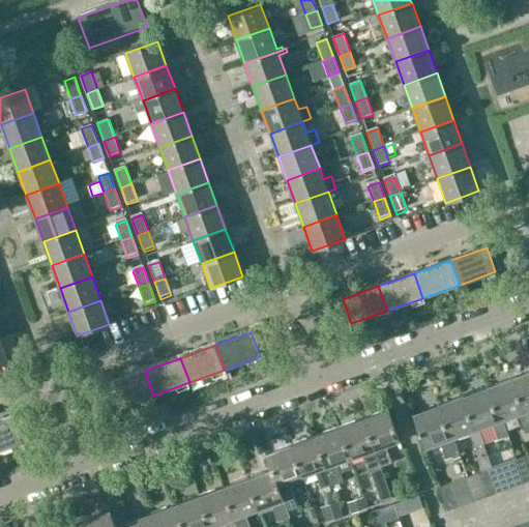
[(118,409),(153,396),(145,371),(109,384),(118,409)]
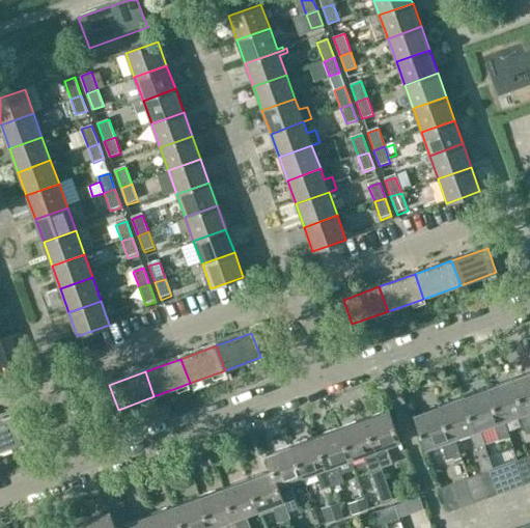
[(529,372),(511,381),(523,414),(528,412),(529,411),(529,372)]
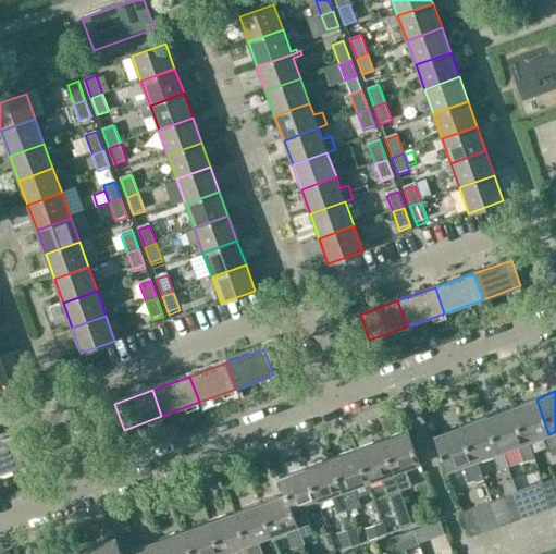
[(548,434),(536,399),(510,408),(523,443),(529,441),(544,435),(551,453),(555,451),(555,436),(554,432),(548,434)]
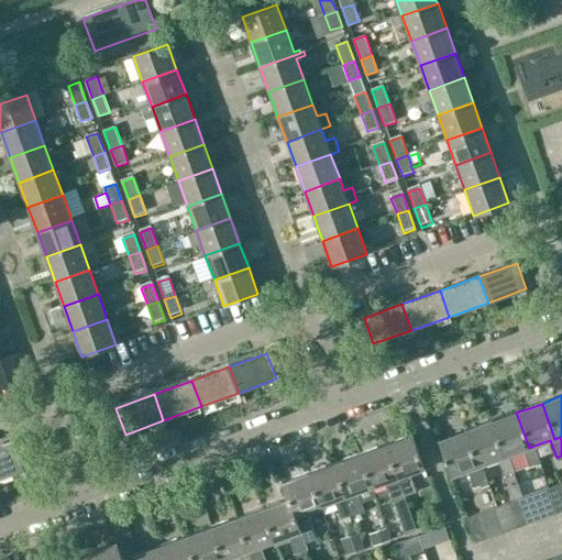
[(540,463),(535,446),(529,448),(516,413),(491,423),(503,458),(508,456),(524,450),(530,468),(540,463)]
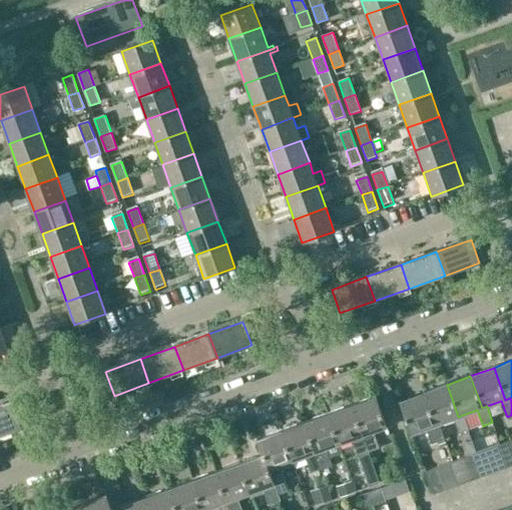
[(469,430),(463,415),(458,417),(447,385),(423,393),(435,425),(440,423),(453,419),(459,434),(469,430)]
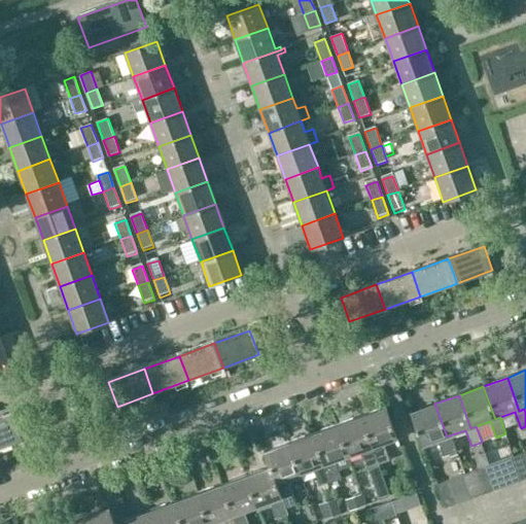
[(457,451),(452,434),(447,437),(434,404),(411,412),(423,445),(439,440),(444,455),(457,451)]
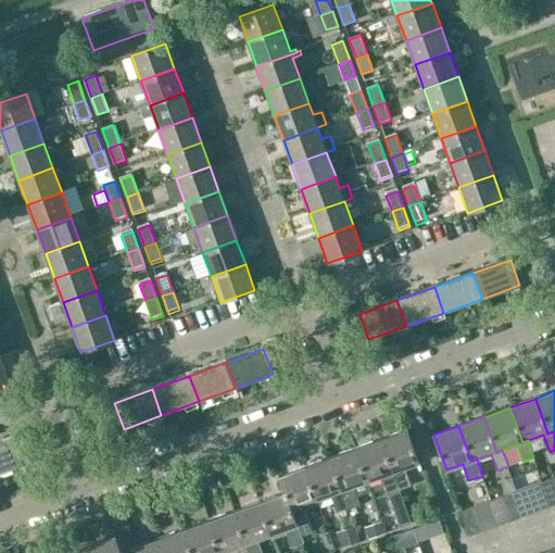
[(407,430),(382,439),(400,490),(412,487),(405,468),(419,463),(407,430)]
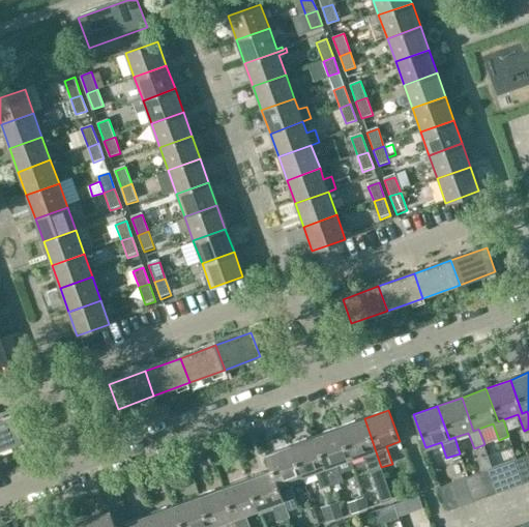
[(16,417),(0,422),(0,450),(24,443),(16,417)]
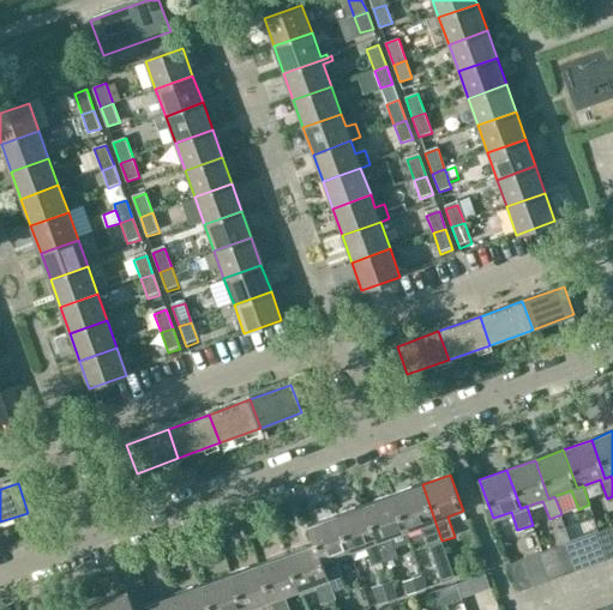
[(394,495),(407,531),(422,525),(430,545),(442,541),(422,484),(394,495)]
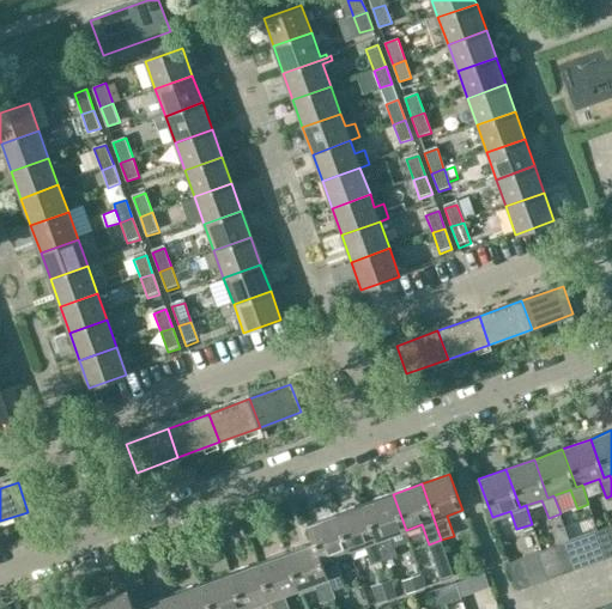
[(393,494),(365,504),(386,560),(398,556),(395,548),(411,542),(406,530),(393,494)]
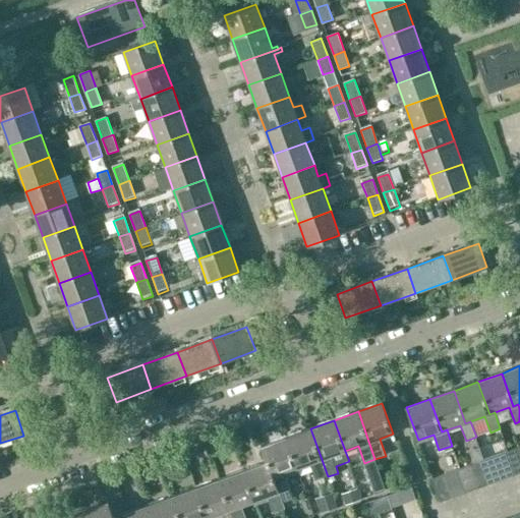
[(286,438),(297,468),(310,463),(316,480),(328,476),(310,428),(286,438)]
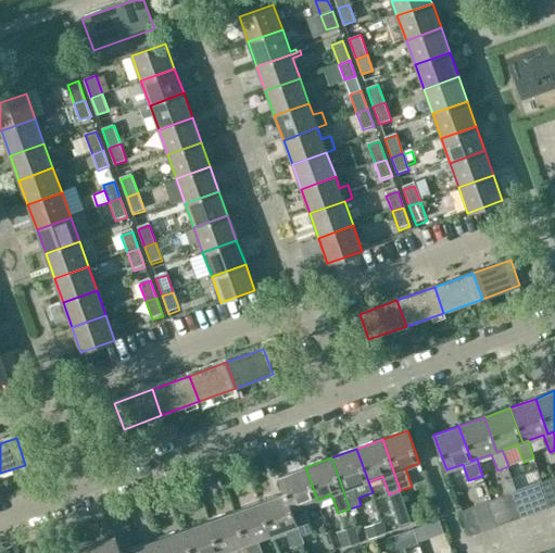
[(278,477),(285,493),(287,493),(302,537),(313,532),(305,511),(319,505),(317,500),(305,467),(278,477)]
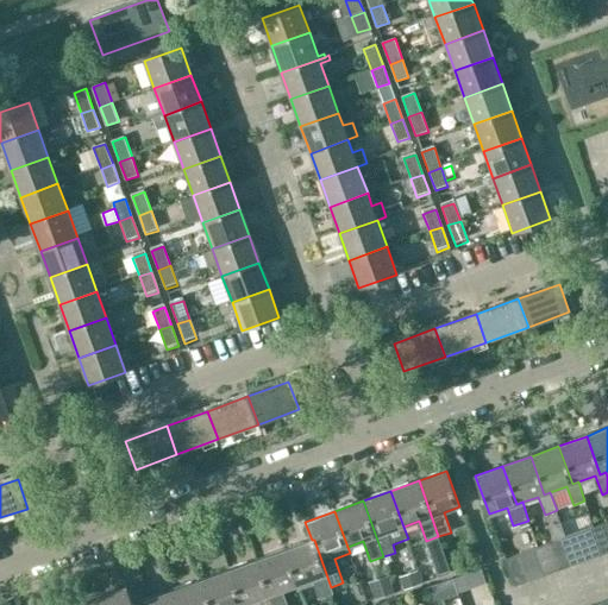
[(562,523),(550,528),(555,542),(562,540),(566,539),(562,523)]
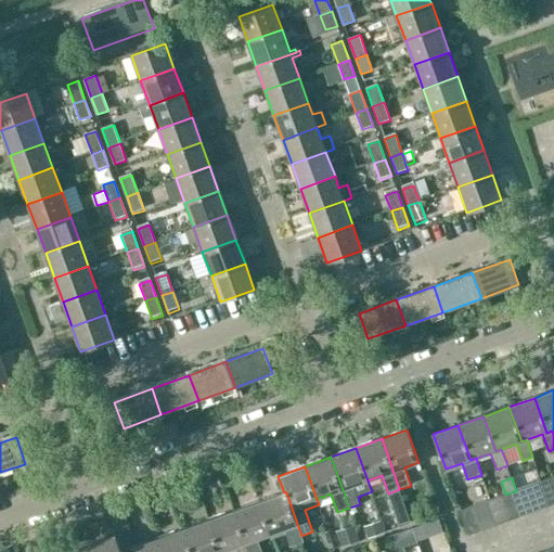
[(553,486),(551,478),(537,484),(546,510),(553,506),(553,486)]
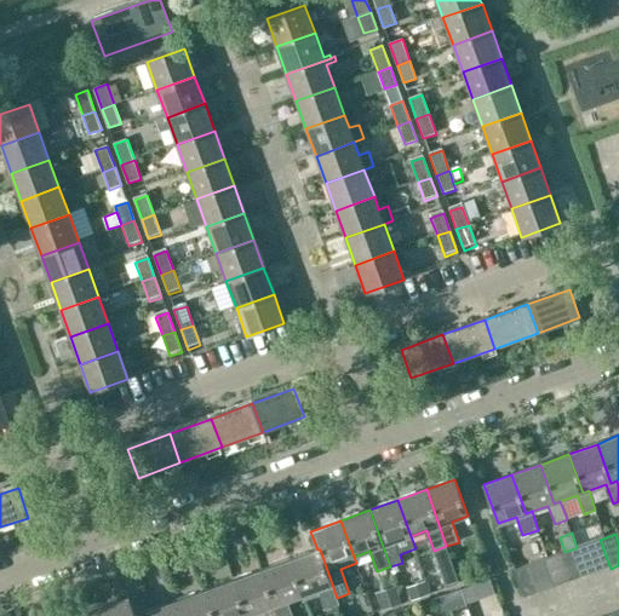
[(600,540),(586,545),(596,574),(611,569),(600,540)]
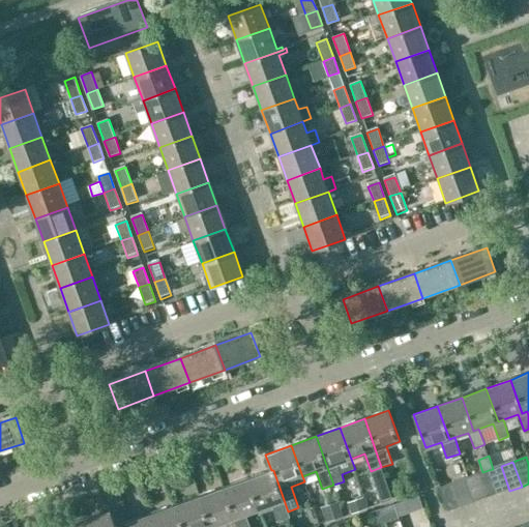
[(493,469),(489,470),(498,495),(509,491),(501,466),(493,469)]
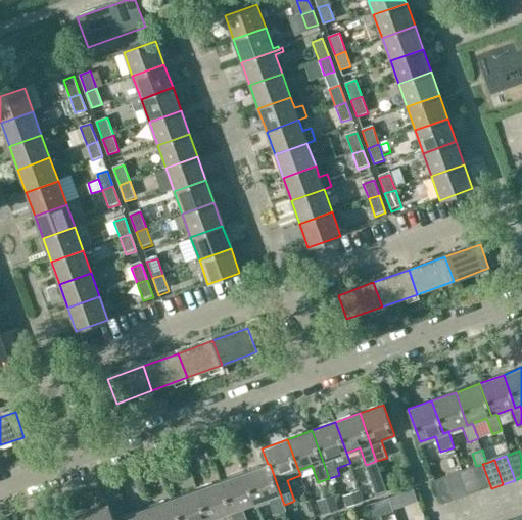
[(270,464),(268,464),(245,472),(256,503),(257,507),(271,503),(276,516),(287,512),(284,505),(270,464)]
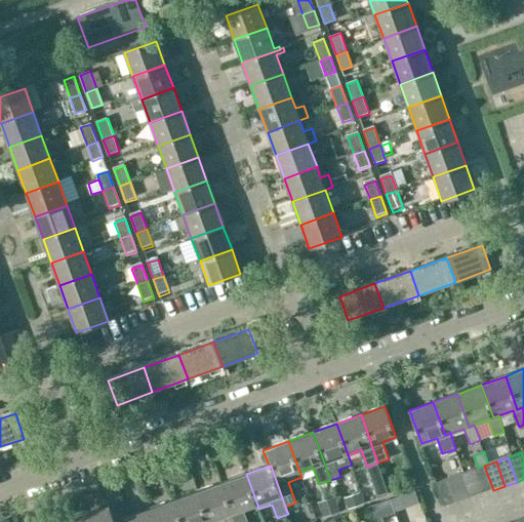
[(478,468),(473,470),(482,494),(493,490),(484,466),(478,468)]
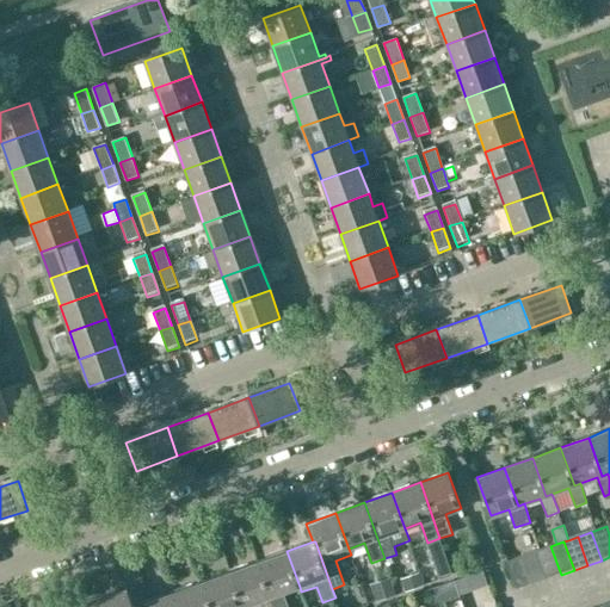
[(546,581),(561,575),(550,546),(536,552),(546,581)]
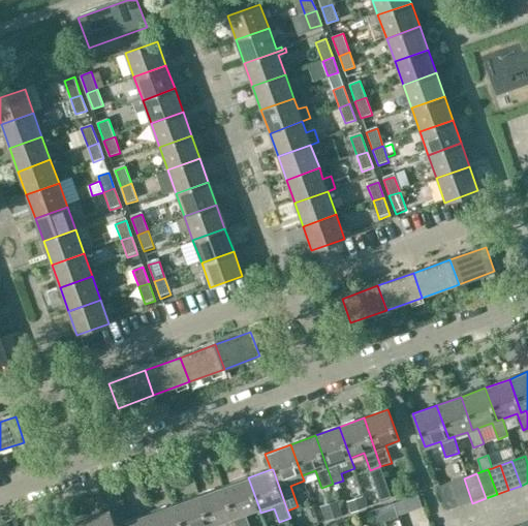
[(224,487),(238,525),(250,525),(246,514),(259,508),(248,477),(224,487)]
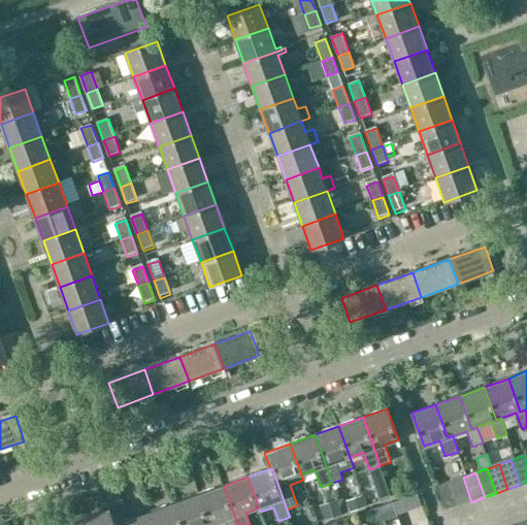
[(459,506),(471,502),(463,478),(450,482),(459,506)]
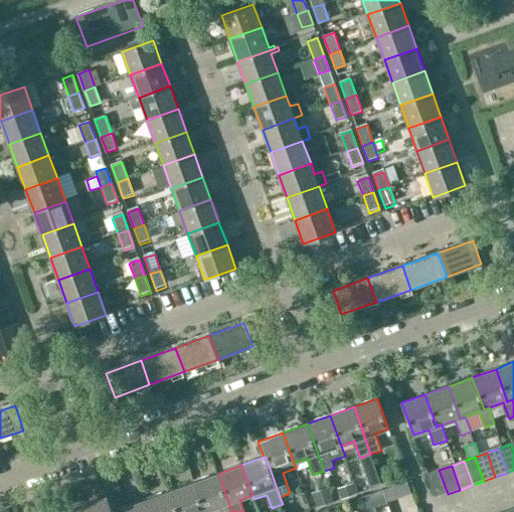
[(436,499),(448,494),(439,470),(426,475),(436,499)]
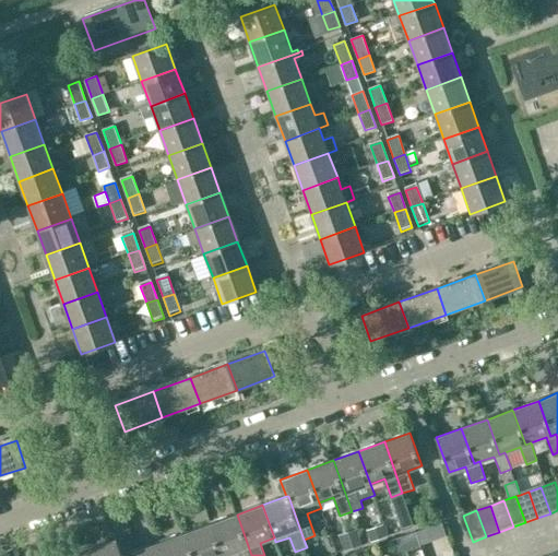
[(251,555),(237,515),(211,523),(222,555),(251,555)]
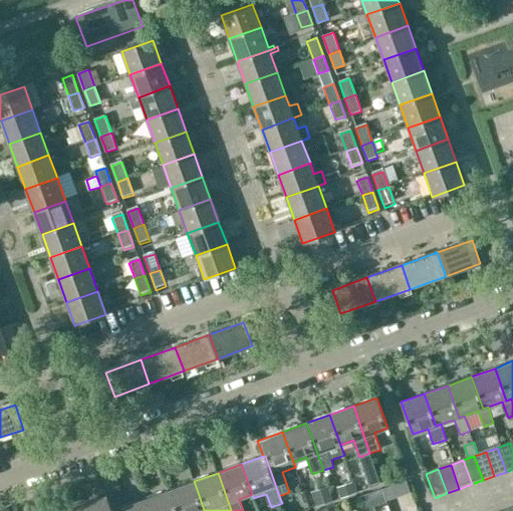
[(194,481),(170,490),(177,510),(204,510),(194,481)]
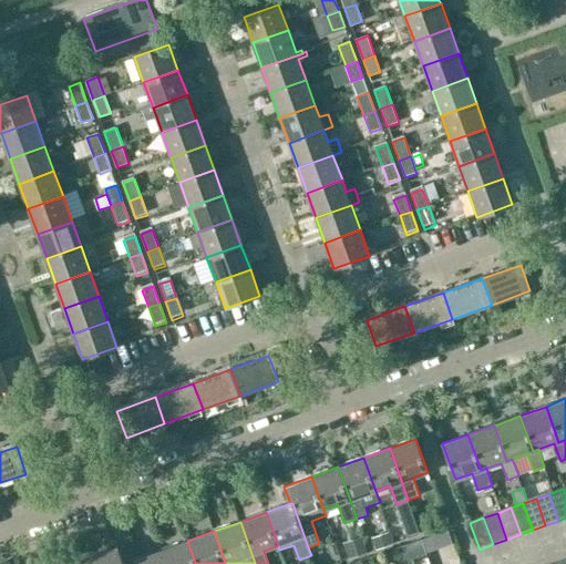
[(435,536),(423,541),(426,553),(440,549),(435,536)]
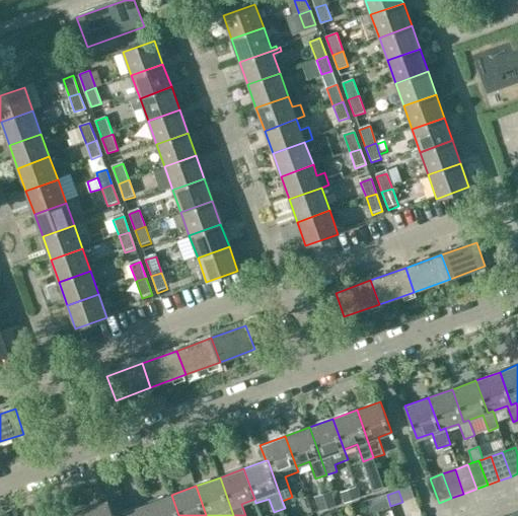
[(178,515),(171,495),(149,503),(153,515),(178,515)]
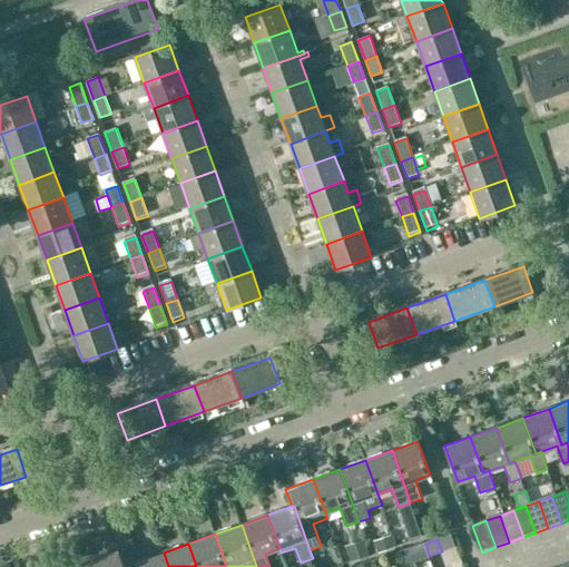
[(125,566),(119,549),(91,559),(94,566),(125,566)]
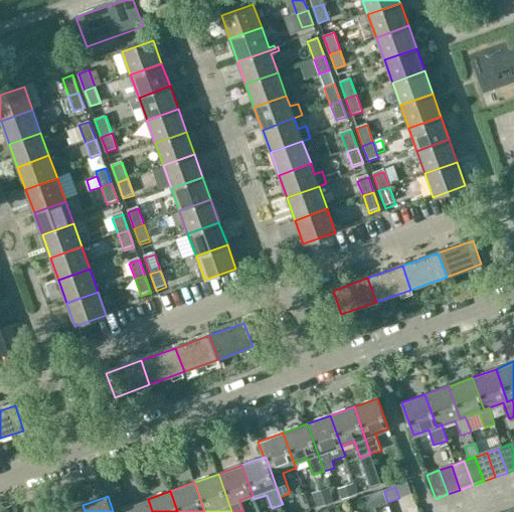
[(360,500),(363,511),(375,511),(370,496),(360,500)]
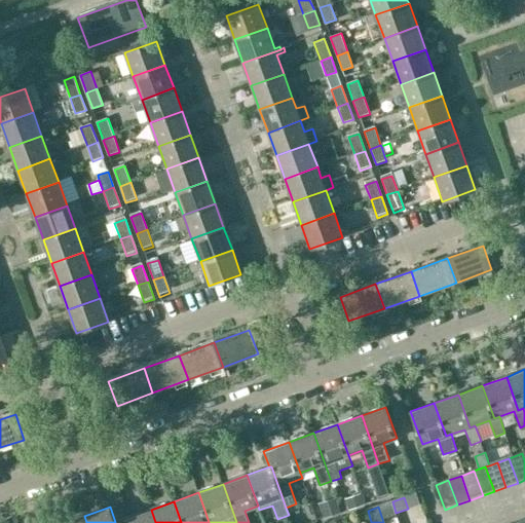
[(155,522),(151,510),(125,519),(126,522),(155,522)]
